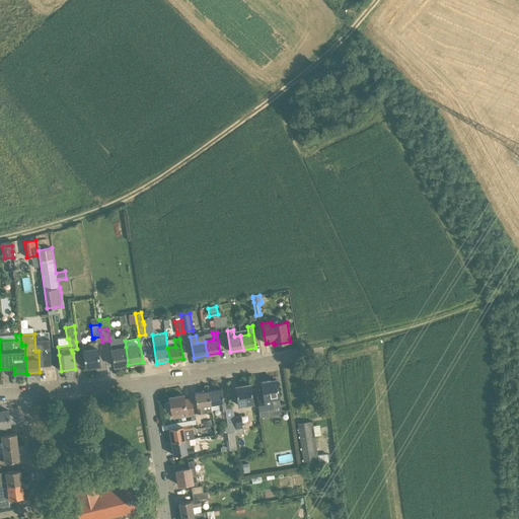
[(100,366),(96,343),(95,343),(95,342),(89,342),(91,349),(83,351),(86,368),(100,366)]
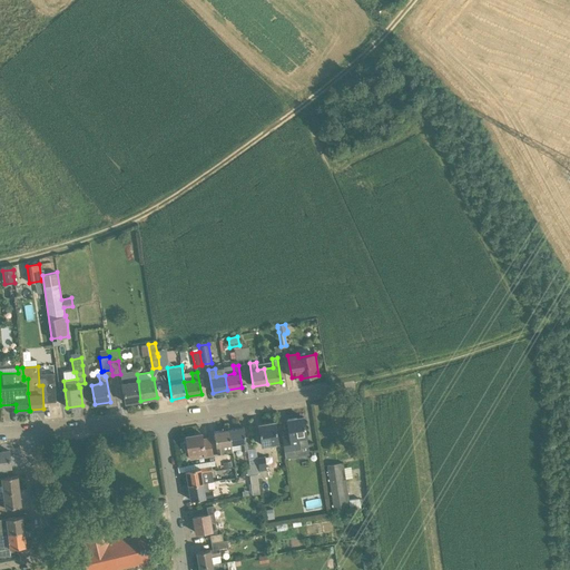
[(138,381),(123,383),(126,403),(140,401),(138,381)]
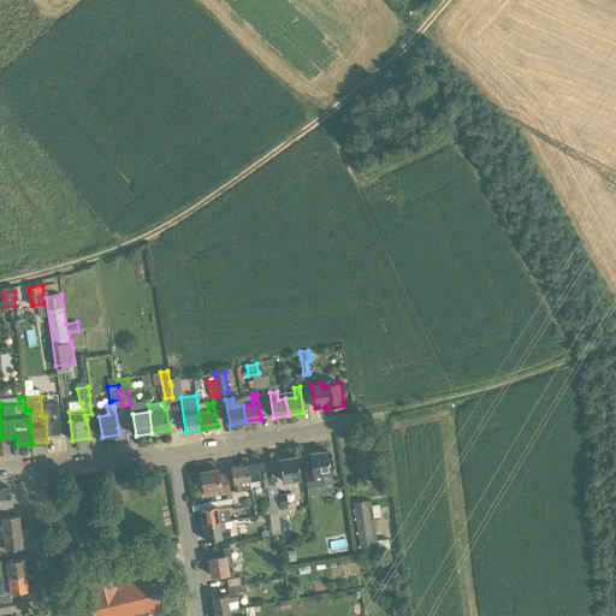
[(324,485),(324,483),(332,481),(331,472),(329,451),(311,454),(313,469),(304,472),(307,487),(308,496),(317,495),(317,486),(324,485)]
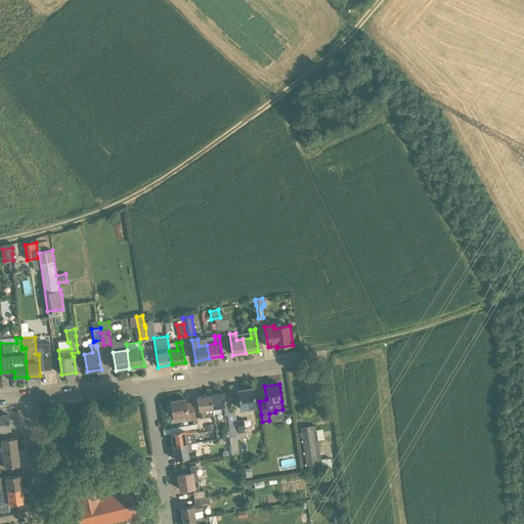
[(253,388),(237,390),(241,408),(256,406),(253,388)]
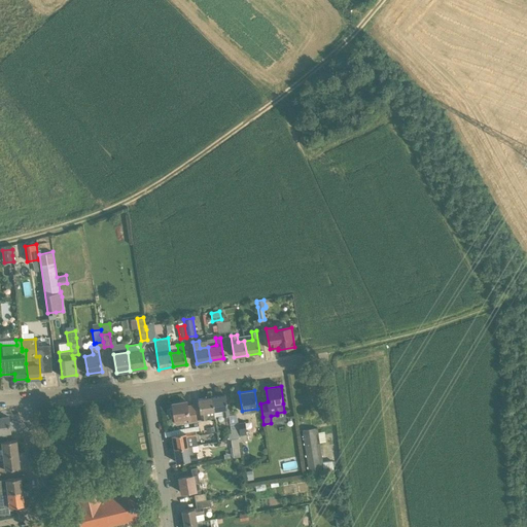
[(225,395),(212,397),(214,411),(222,409),(223,417),(229,416),(230,416),(229,415),(225,395)]
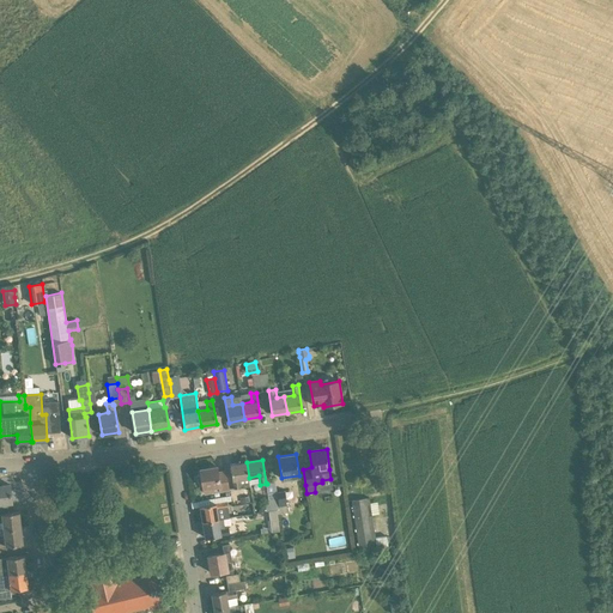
[(249,478),(247,462),(230,465),(235,489),(241,487),(240,479),(249,478)]
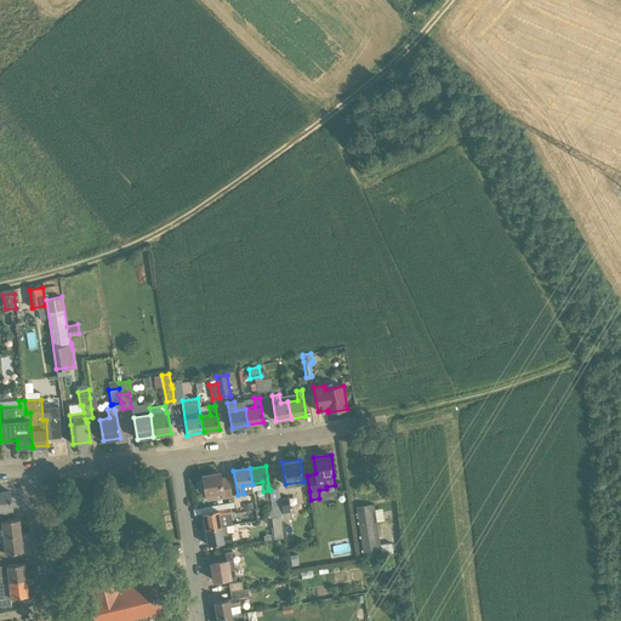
[(206,500),(231,496),(228,478),(221,479),(220,473),(203,476),(206,500)]
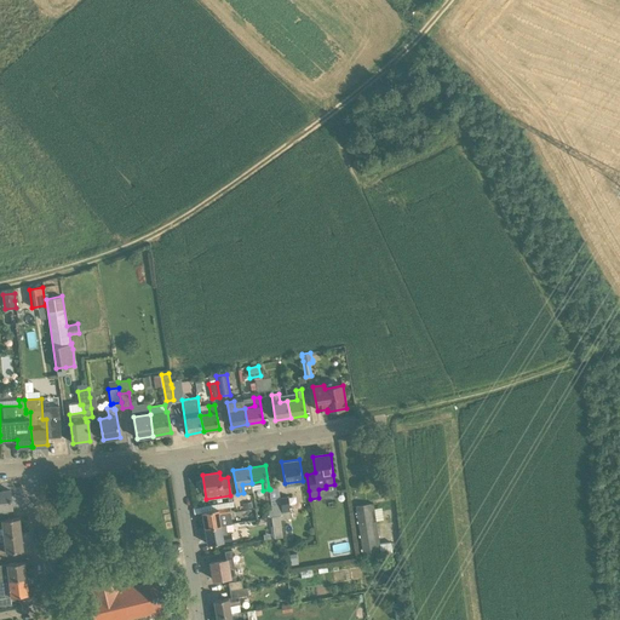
[(282,512),(280,498),(279,487),(269,488),(270,489),(269,489),(274,516),(280,515),(282,515),(282,512)]
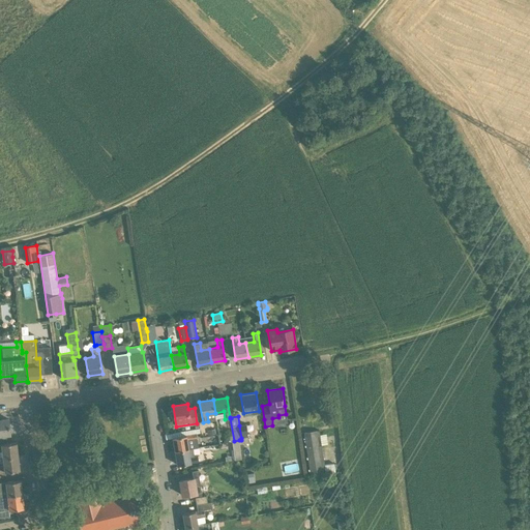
[(9,424),(8,419),(0,419),(0,439),(6,438),(6,434),(10,434),(10,433),(12,432),(13,431),(13,425),(11,424),(9,424)]
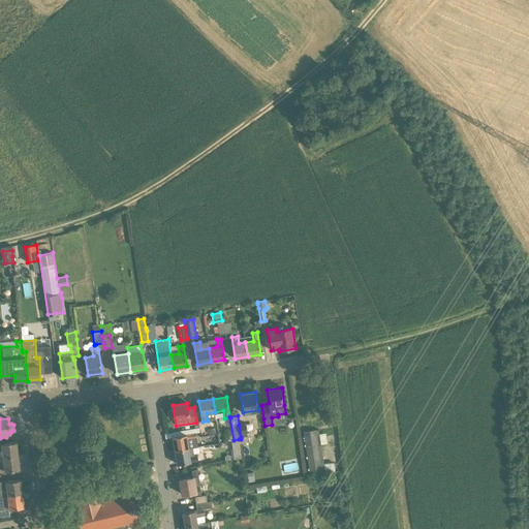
[(246,424),(239,425),(241,437),(248,436),(246,424)]
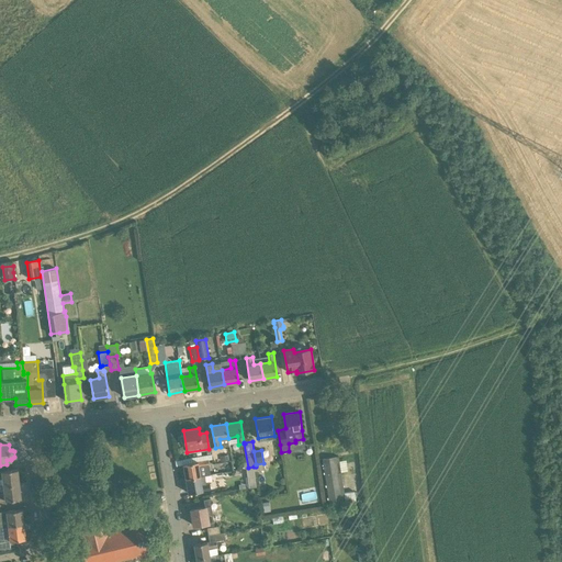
[(340,471),(339,461),(338,457),(323,459),(329,506),(356,502),(355,491),(340,493),(338,472),(340,471)]
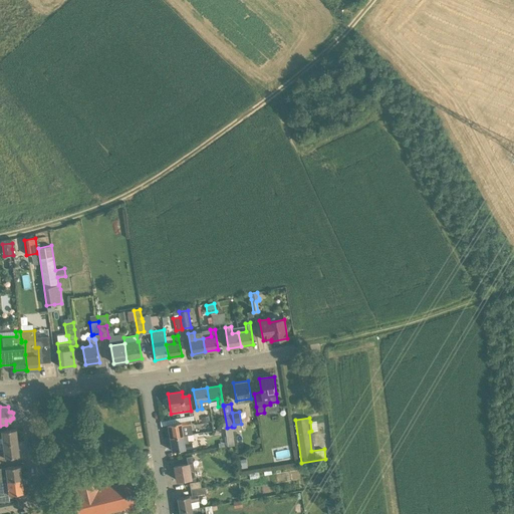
[(191,421),(168,425),(170,438),(193,434),(191,421)]
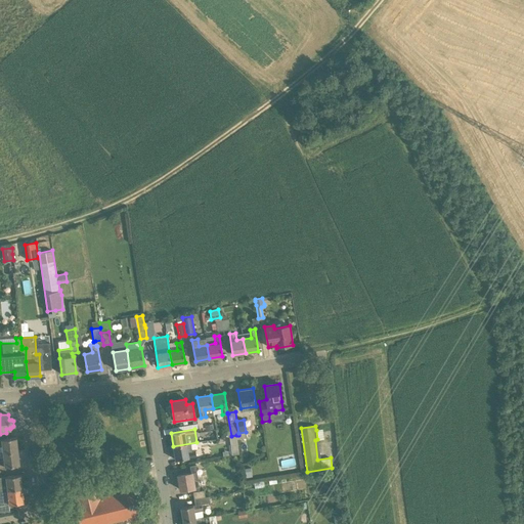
[(0,445),(2,445),(3,452),(17,451),(16,437),(0,439),(0,445)]
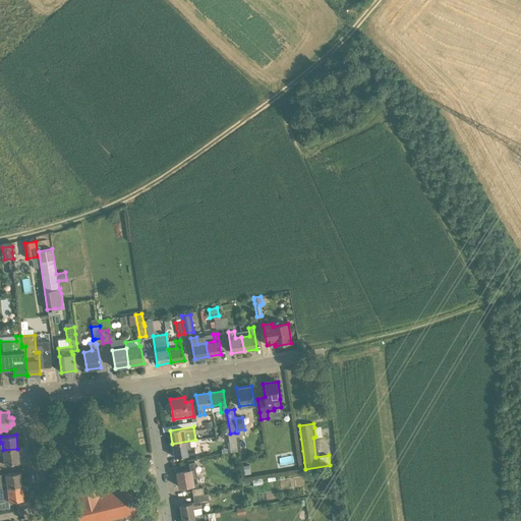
[(172,444),(174,457),(194,454),(193,449),(199,448),(198,440),(195,440),(172,444)]
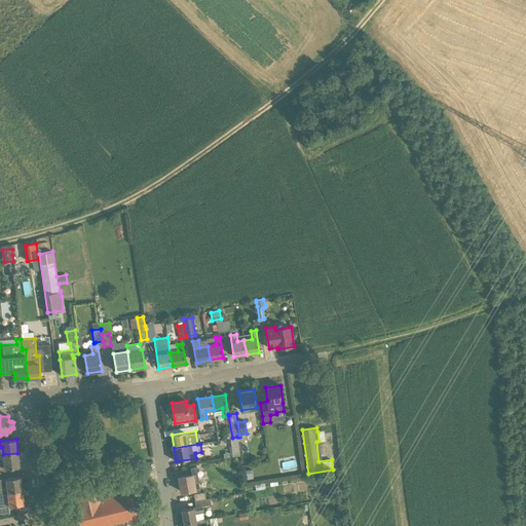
[(0,474),(6,474),(5,468),(20,466),(17,453),(3,454),(4,462),(0,462),(0,474)]
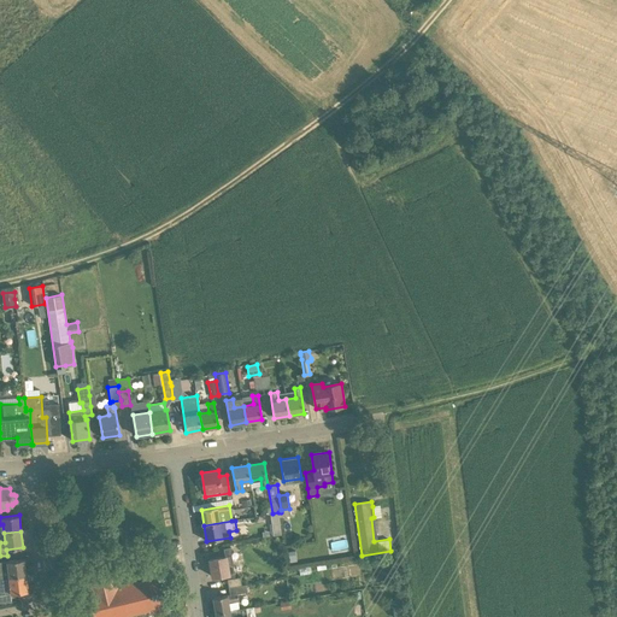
[(225,557),(210,559),(212,577),(235,573),(231,547),(224,548),(225,557)]
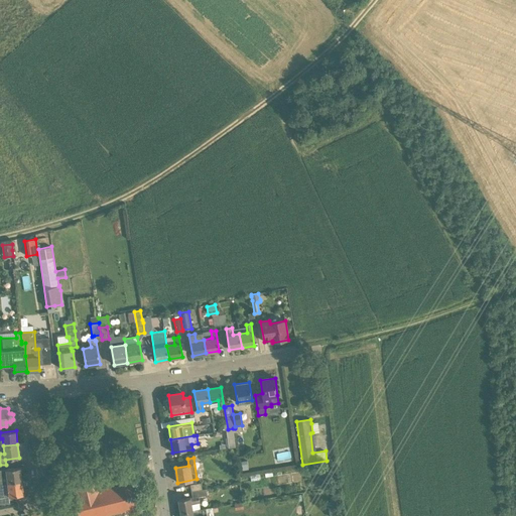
[(0,483),(1,483),(22,481),(20,468),(7,469),(6,465),(0,465),(0,483)]
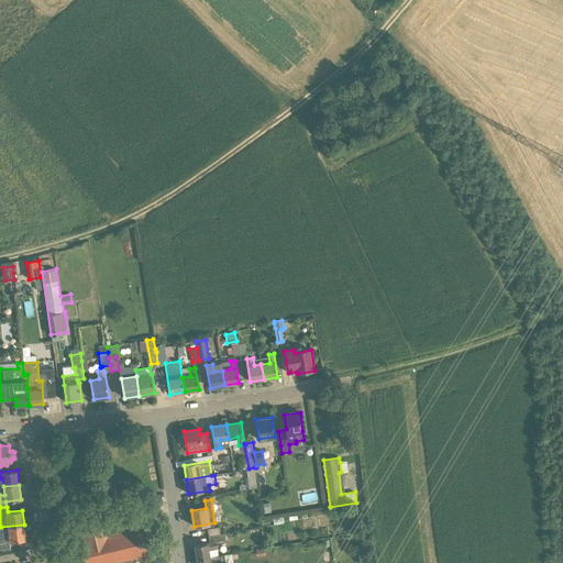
[(72,530),(78,561),(85,559),(86,562),(106,562),(109,562),(110,562),(116,561),(117,562),(118,562),(117,561),(123,559),(123,561),(124,561),(124,559),(130,558),(131,559),(132,559),(131,558),(138,555),(140,561),(140,560),(140,559),(150,556),(150,558),(151,558),(147,545),(150,545),(146,531),(144,532),(142,519),(130,522),(132,528),(124,530),(124,528),(117,530),(117,532),(110,533),(108,521),(88,527),(87,523),(89,523),(88,520),(87,521),(85,515),(75,517),(77,529),(72,530)]
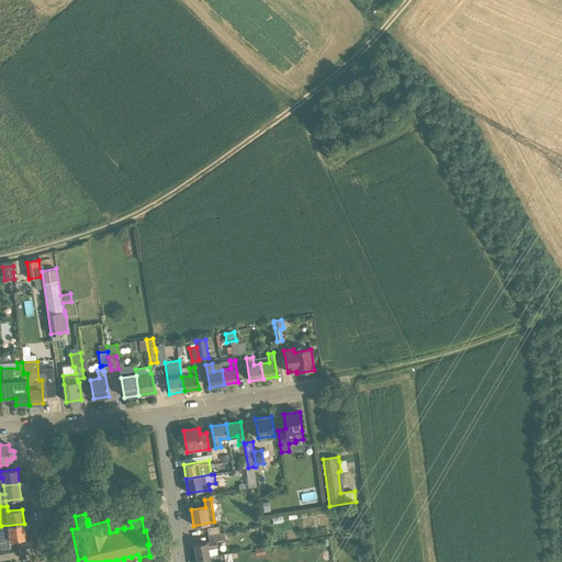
[(0,541),(25,539),(24,524),(1,526),(0,526),(0,541)]
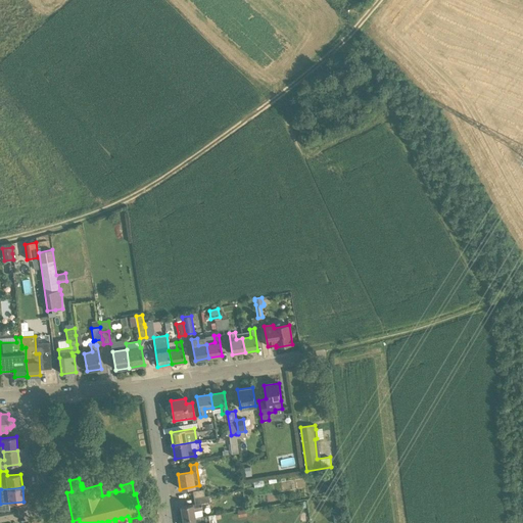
[(194,498),(208,496),(207,488),(192,491),(194,498)]
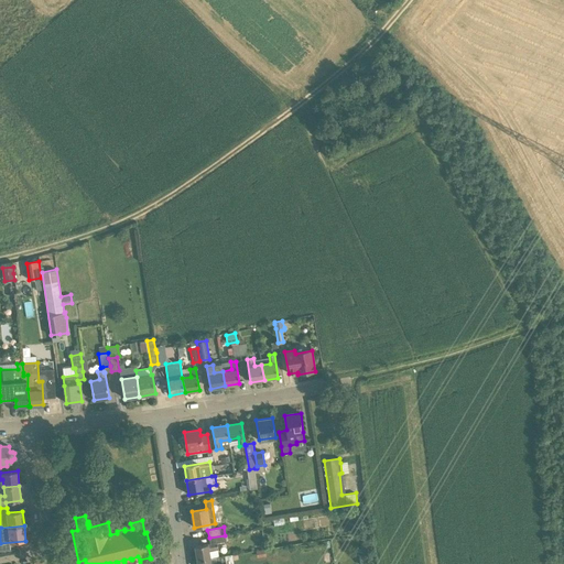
[(226,541),(225,535),(209,538),(210,544),(195,546),(197,561),(210,559),(209,550),(218,549),(217,543),(226,541)]
